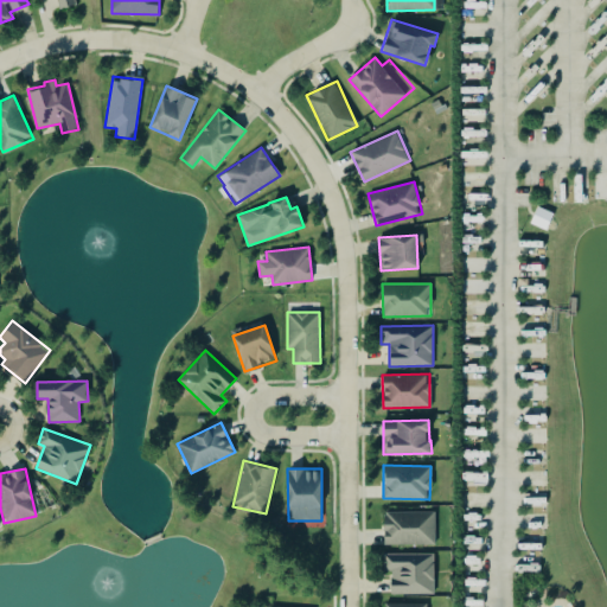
[(435,511),(384,511),(384,544),(435,544),(435,511)]
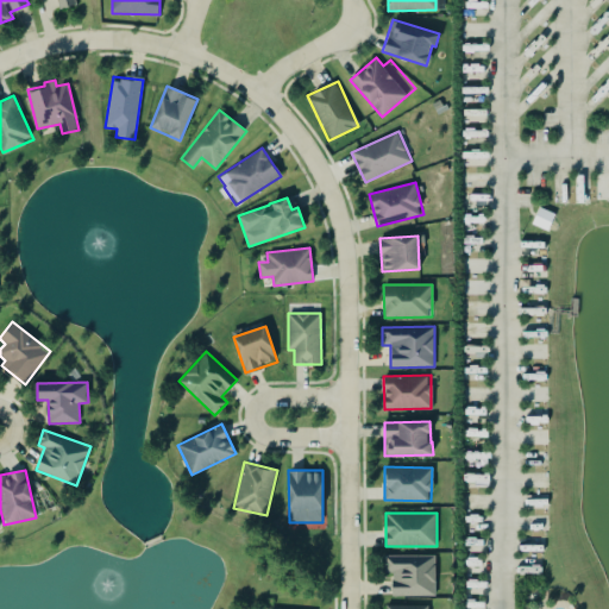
[(435,595),(434,554),(384,556),(384,573),(391,572),(393,596),(435,595)]
